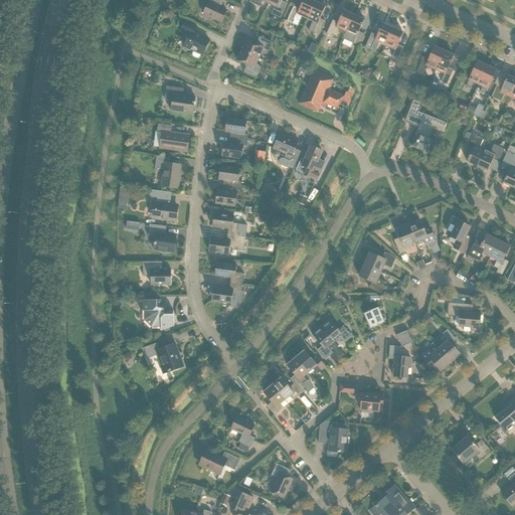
[(223,1),(221,0),(207,0),(207,2),(209,2),(203,14),(221,23),(226,10),(220,7),(219,6),(222,0),(223,1)]
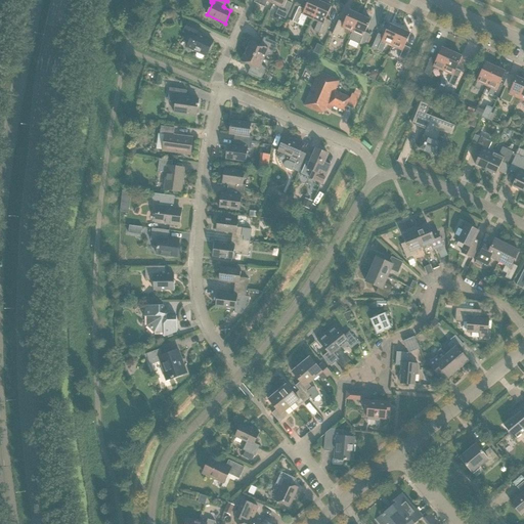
[(274,0),(273,4),(279,7),(275,14),(286,18),(292,3),(287,1),(287,0),(274,0)]
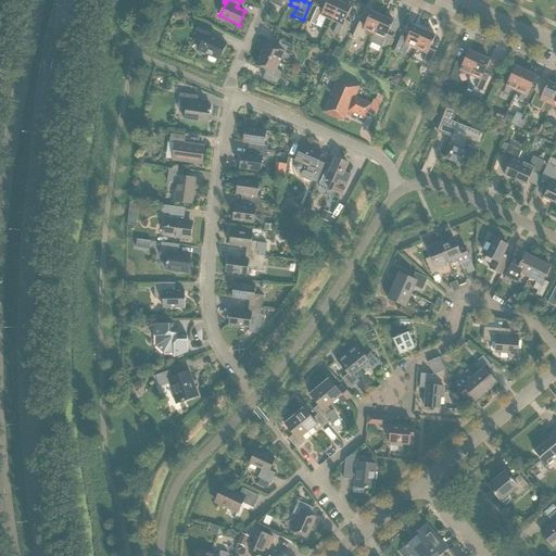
[(331,21),(340,2),(336,0),(327,0),(323,10),(317,8),(310,23),(320,27),(326,17),(331,21)]
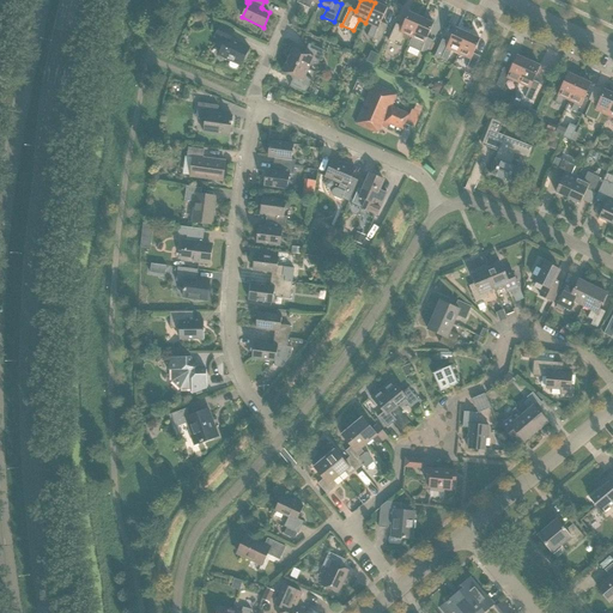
[(375,2),(365,23),(371,25),(366,36),(372,40),(380,42),(387,25),(381,22),(387,7),(375,2)]
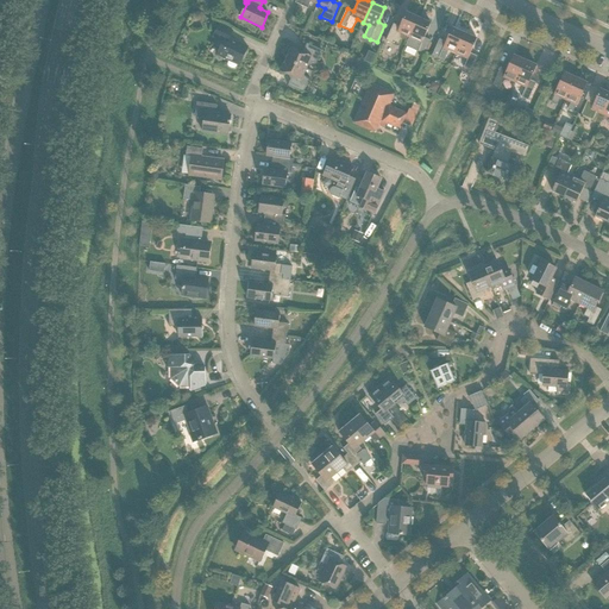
[(409,38),(419,18),(406,12),(400,26),(394,24),(385,41),(393,44),(394,42),(399,44),(403,36),(408,38),(409,38)]
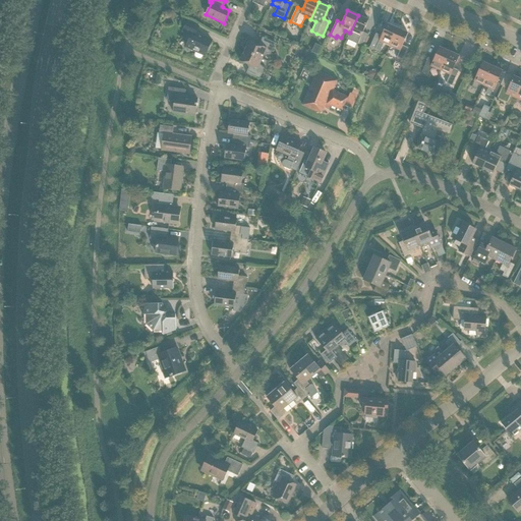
[(350,33),(349,33),(347,39),(357,44),(363,47),(368,35),(363,33),(368,19),(358,15),(350,33)]
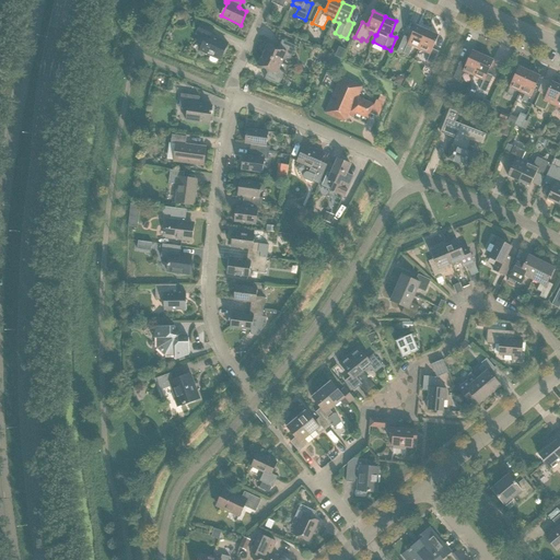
[(220,59),(228,43),(210,35),(213,28),(201,23),(196,34),(206,38),(200,50),(210,56),(210,57),(209,59),(210,61),(211,62),(213,62),(214,63),(217,62),(218,61),(218,59),(220,59)]
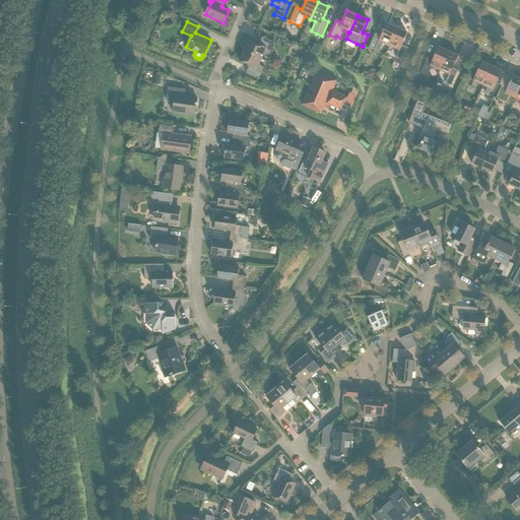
[(389,46),(396,28),(386,23),(381,36),(375,34),(369,48),(374,51),(375,50),(379,52),(383,43),(389,46)]
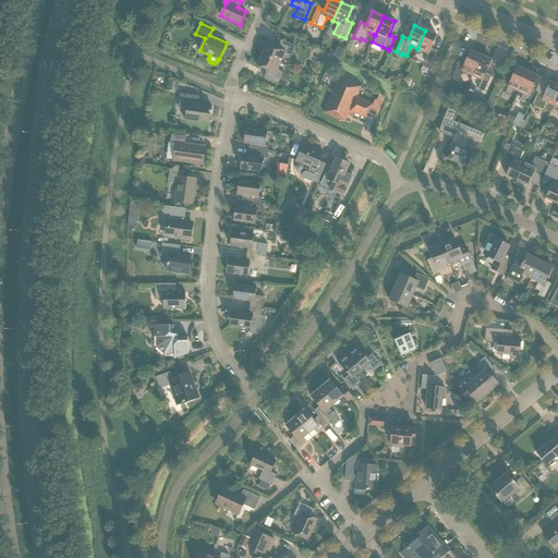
[(425,31),(417,49),(428,55),(425,61),(432,64),(437,51),(431,49),(437,36),(425,31)]
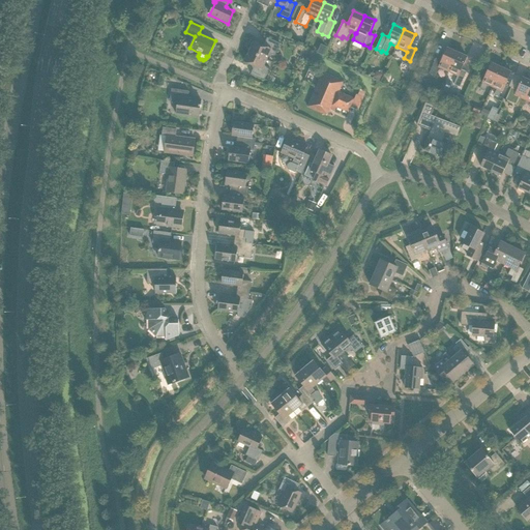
[(248,52),(266,60),(268,54),(275,55),(281,43),(267,38),(263,46),(254,41),(248,52)]
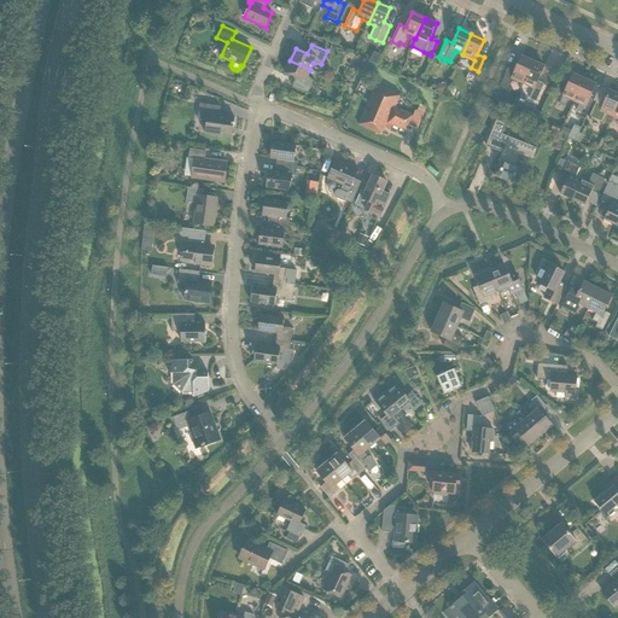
[(523,83),(532,62),(522,57),(514,71),(508,68),(500,86),(507,88),(512,79),(523,83)]
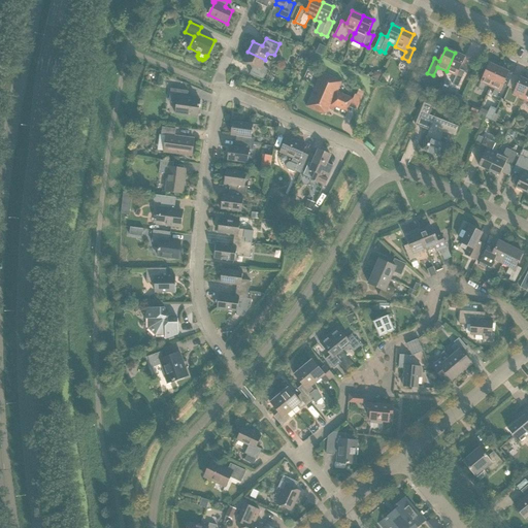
[(263,65),(265,60),(248,52),(243,62),(253,67),(250,74),(263,80),(267,69),(263,65)]
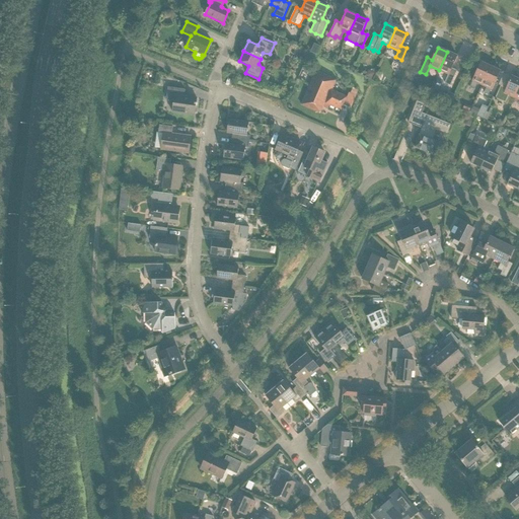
[(447,52),(439,70),(448,74),(444,83),(450,85),(456,71),(451,68),(457,56),(447,52)]
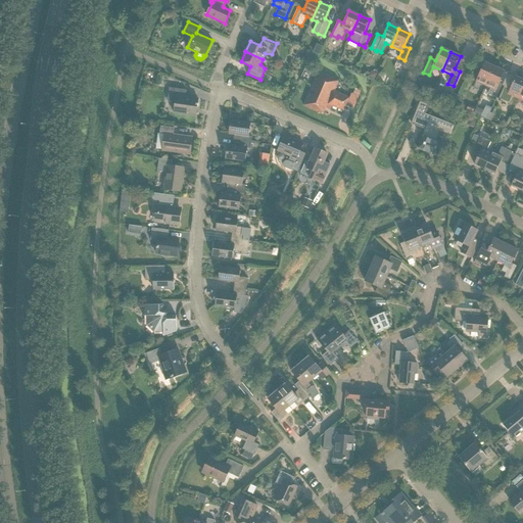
[(485,86),(494,67),(484,62),(476,82),(474,87),(478,90),(481,84),(485,86)]
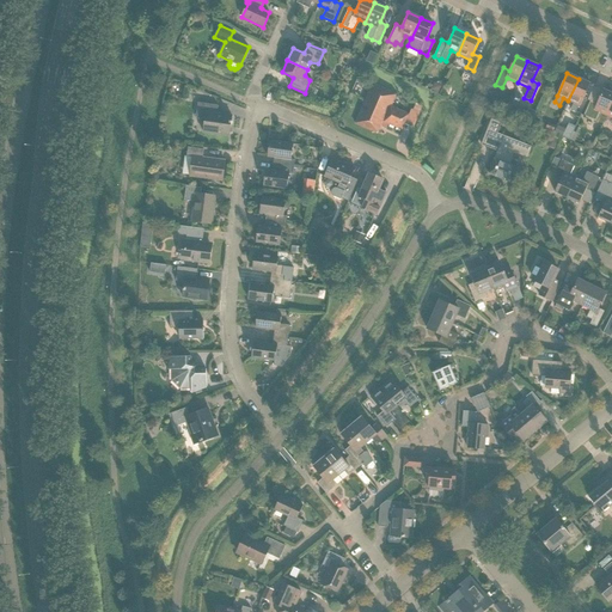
[(579,79),(568,101),(574,103),(570,110),(576,112),(579,105),(580,105),(589,84),(579,79)]
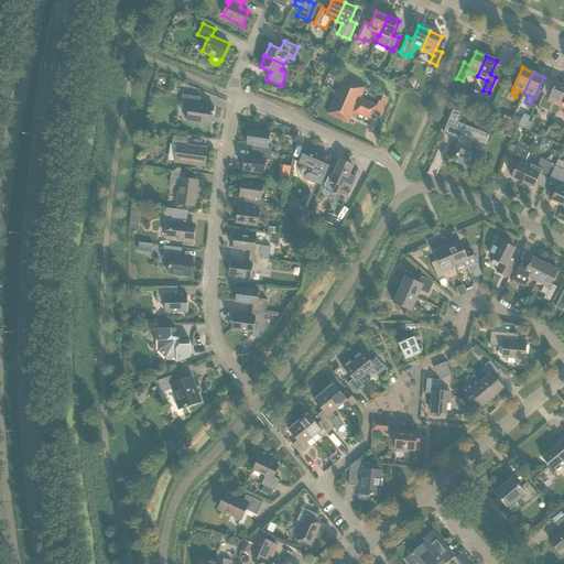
[(397,82),(397,83),(404,86),(404,85),(408,79),(400,75),(397,82)]
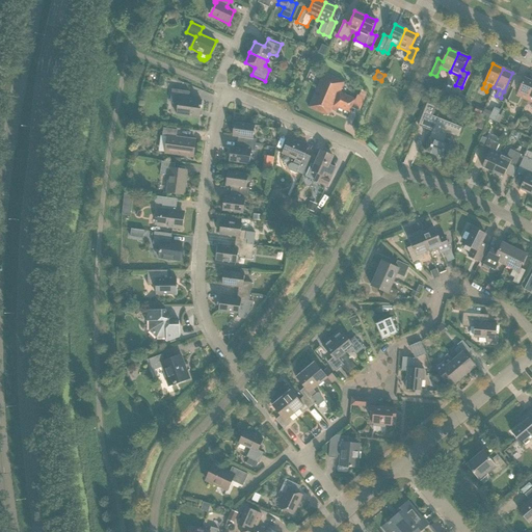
[(348,112),(354,99),(340,92),(344,82),(323,74),(309,107),(328,115),(330,109),(334,111),(336,107),(348,112)]
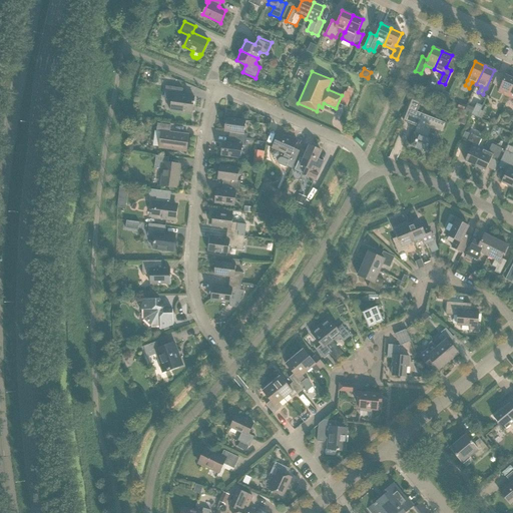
[(508,97),(512,86),(512,78),(505,75),(500,87),(495,85),(489,97),(499,102),(503,94),(508,97)]
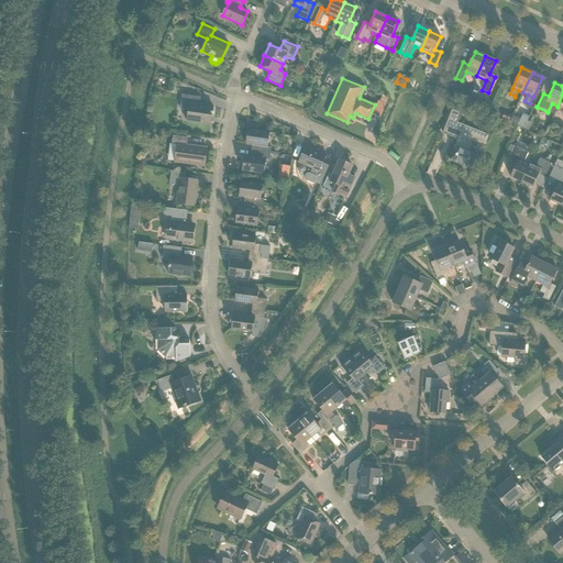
[(211,125),(213,107),(199,105),(200,97),(181,95),(180,108),(189,109),(187,122),(211,125)]
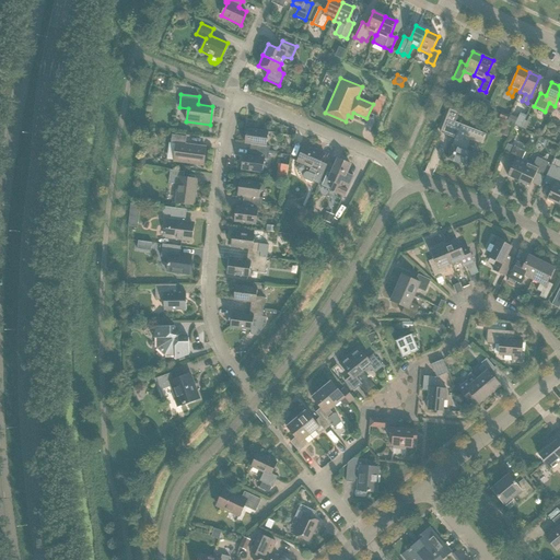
[(490,103),(482,100),(480,105),(482,111),(486,113),(490,103)]
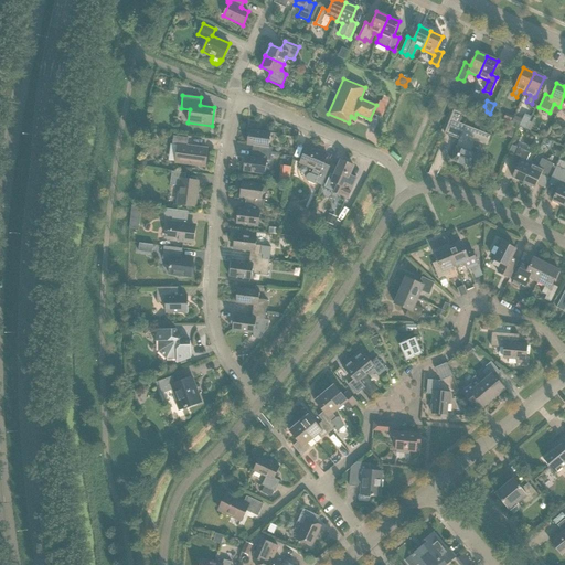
[(383,114),(387,104),(381,102),(376,110),(383,114)]
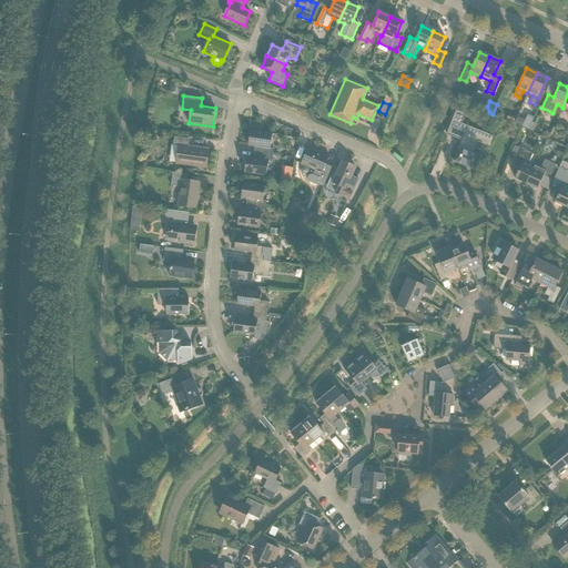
[(465,114),(456,111),(447,134),(463,140),(454,161),(475,170),(480,155),(472,153),(476,142),(489,146),(494,137),(467,125),(467,127),(462,123),(465,114)]
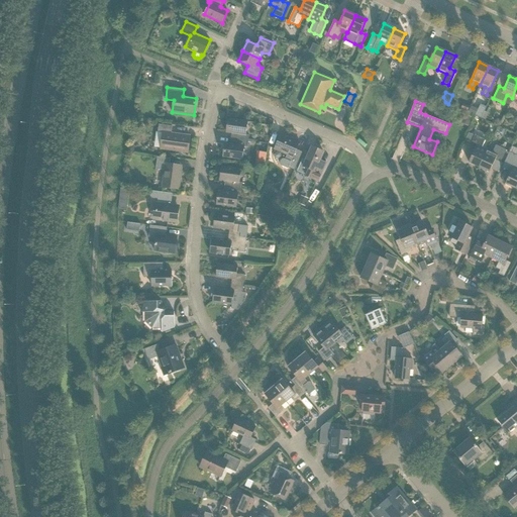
[(485,111),(487,107),(480,104),(475,116),(481,118),(485,111)]
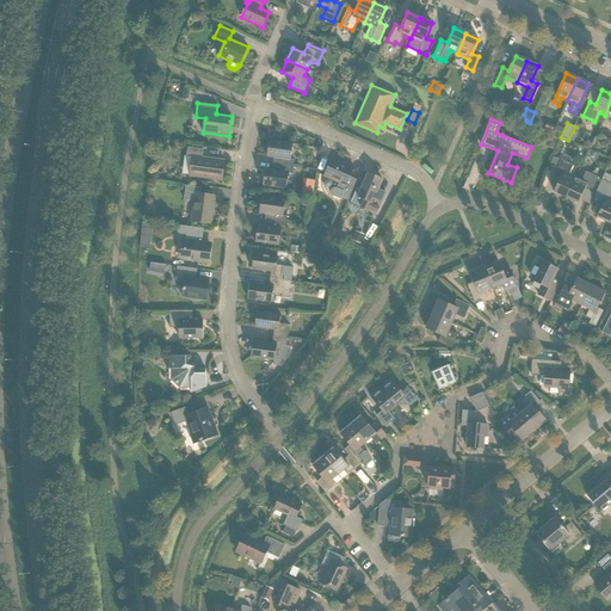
[(553,149),(557,139),(549,135),(544,146),(553,149)]
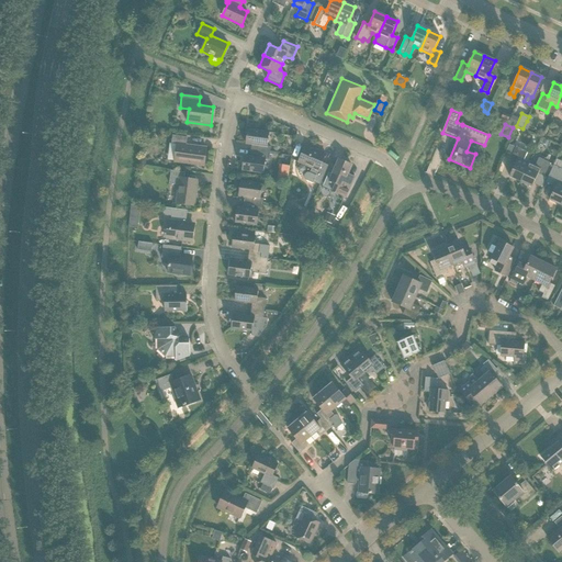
[(250,150),(270,154),(270,147),(267,146),(269,133),(247,130),(246,144),(251,145),(250,150)]
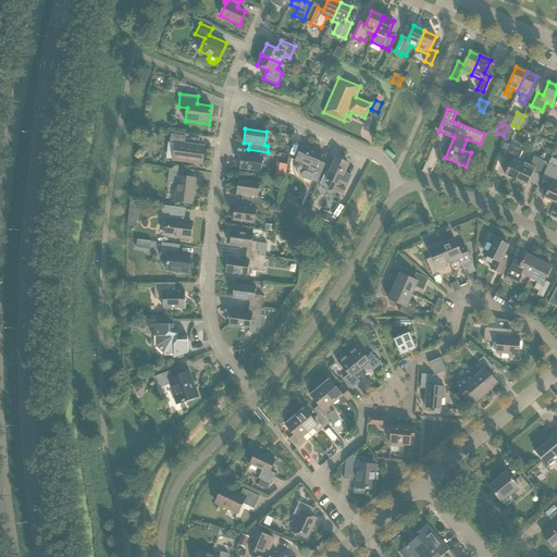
[(202,164),(205,146),(184,144),(185,136),(171,134),(170,143),(175,143),(173,160),(202,164)]
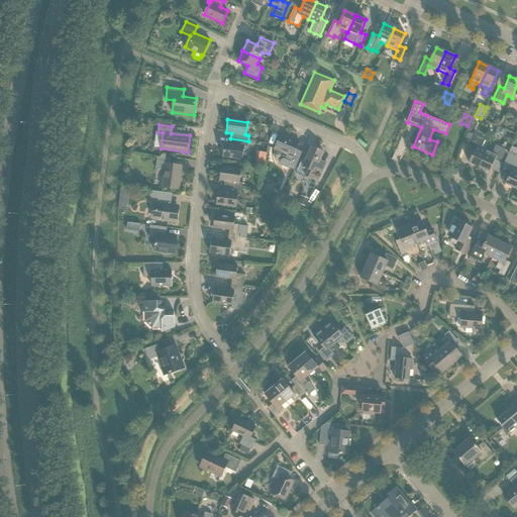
[(290,138),(281,134),(274,149),(287,154),(285,159),(283,159),(281,159),(280,161),(280,163),(280,165),(282,166),(288,169),(290,163),(296,166),(302,152),(296,149),(300,141),(290,137),(290,138)]
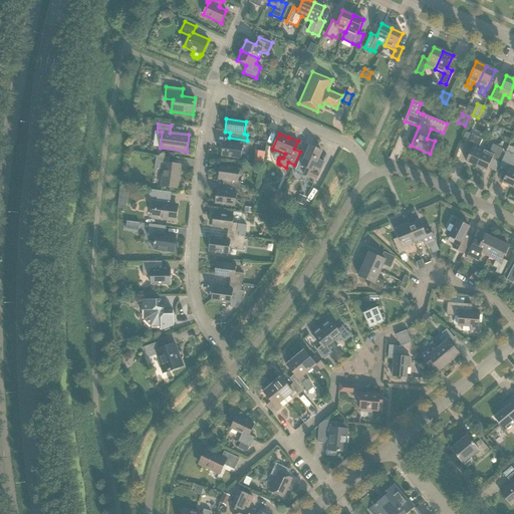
[(476,166),(484,149),(479,147),(482,140),(472,135),(466,147),(471,150),(466,162),(476,166)]
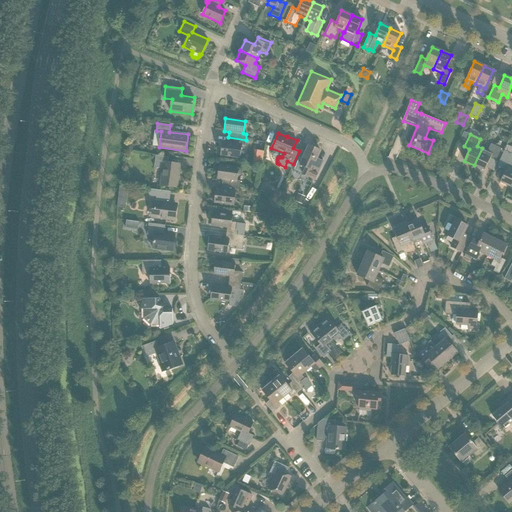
[(245,146),(246,140),(228,137),(228,143),(222,142),(220,155),(240,158),(242,145),(245,146)]
